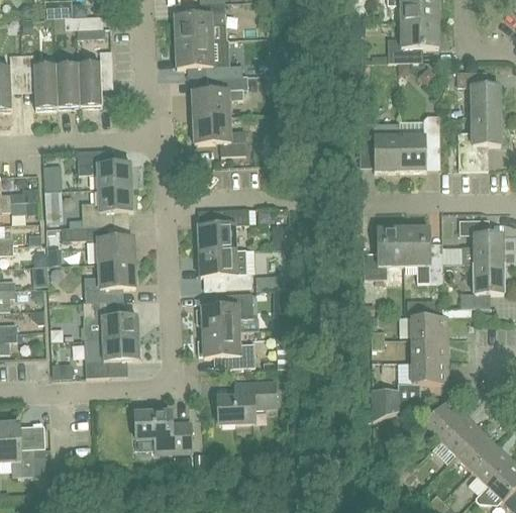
[(387,0),(388,5),(401,4),(402,22),(439,21),(438,0),(387,0)]
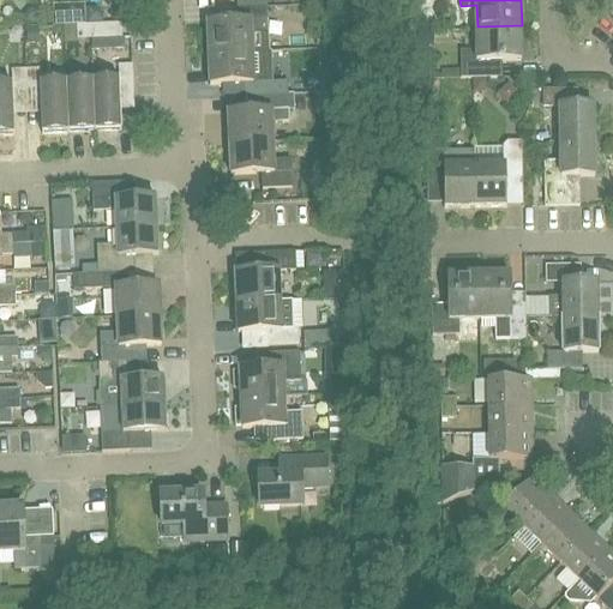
[(208,19),(209,50),(270,48),(268,2),(238,5),(239,18),(208,19)]
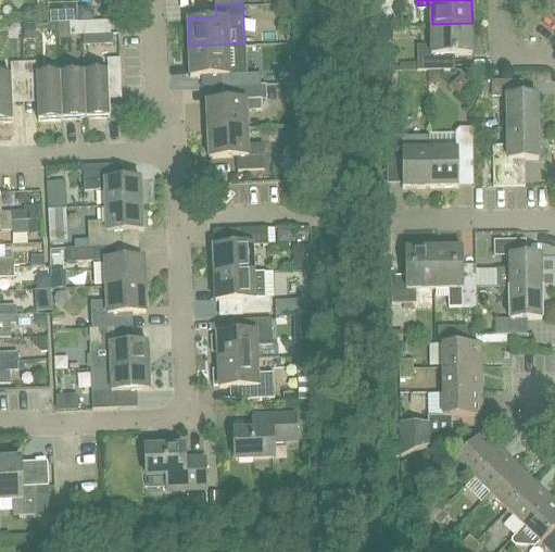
[(112,29),(112,17),(71,20),(71,32),(112,29)]
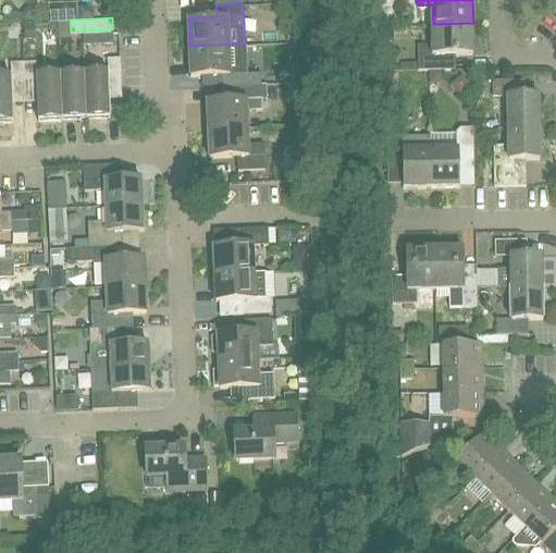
[(473,23),(433,24),(433,41),(418,41),(419,68),(447,66),(447,52),(473,52),(473,23)]
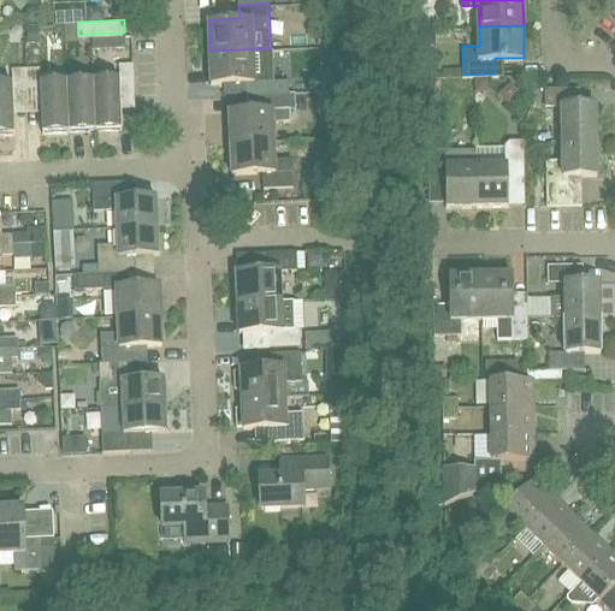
[(248,93),(259,93),(289,90),(289,77),(272,78),(271,66),(271,48),(210,51),(211,82),(247,79),(248,93)]
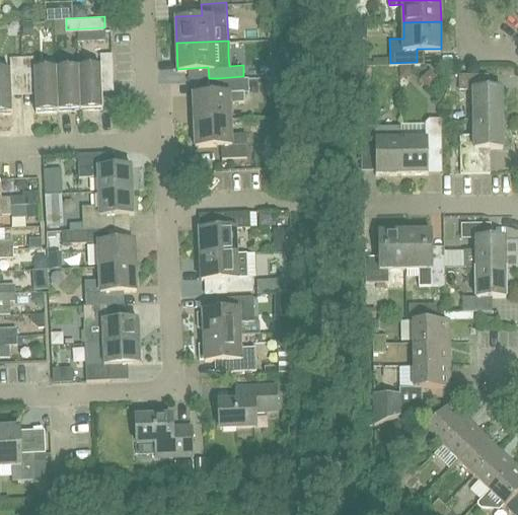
[(101,64),(79,65),(80,107),(102,106),(101,79),(114,79),(113,52),(100,52),(101,64)]
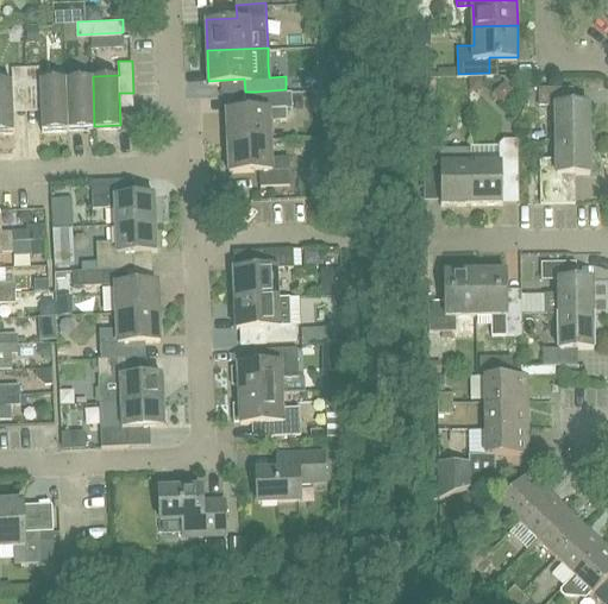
[(39,64),(25,65),(26,79),(39,79),(39,64)]
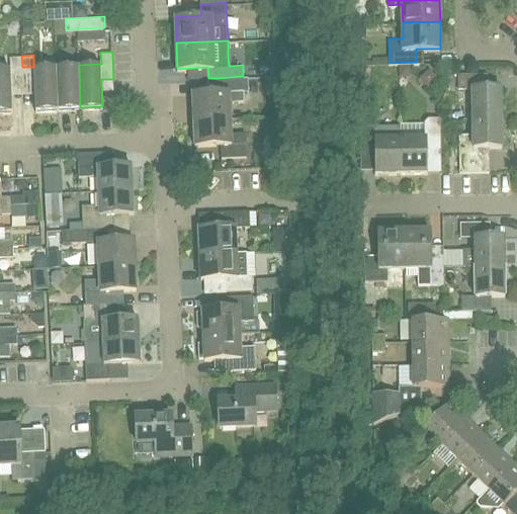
[(10,68),(22,67),(21,56),(10,56),(10,68)]
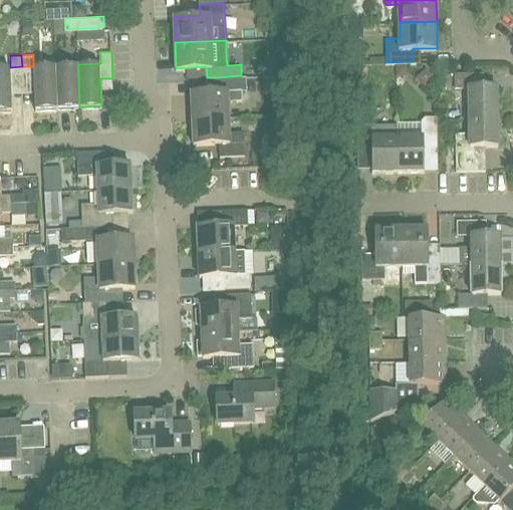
[(78,64),(55,65),(57,107),(79,106),(78,64)]
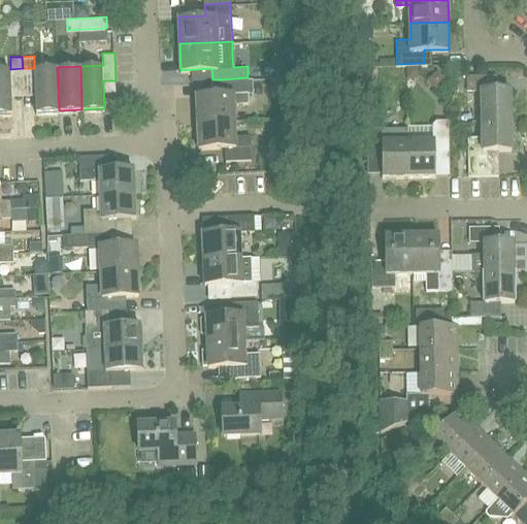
[(36,111),(59,110),(57,67),(34,68),(36,111)]
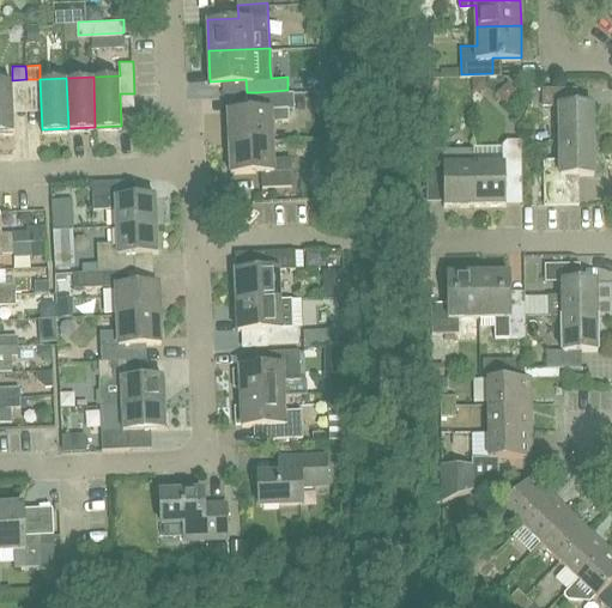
[(12,80),(0,80),(0,131),(14,131),(13,109),(12,80)]
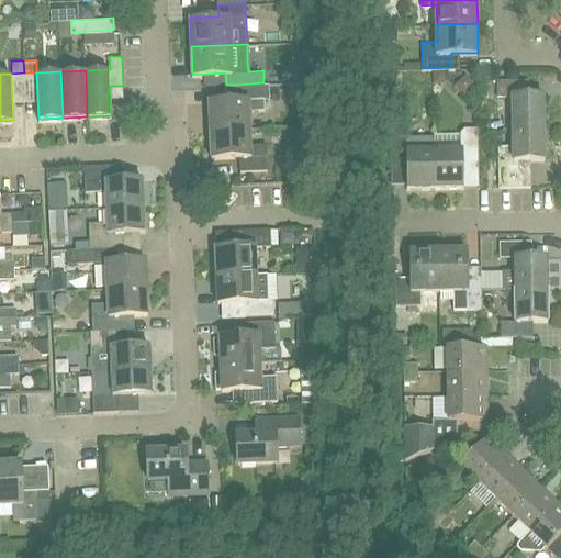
[(497,95),(507,95),(507,79),(497,79),(497,95)]
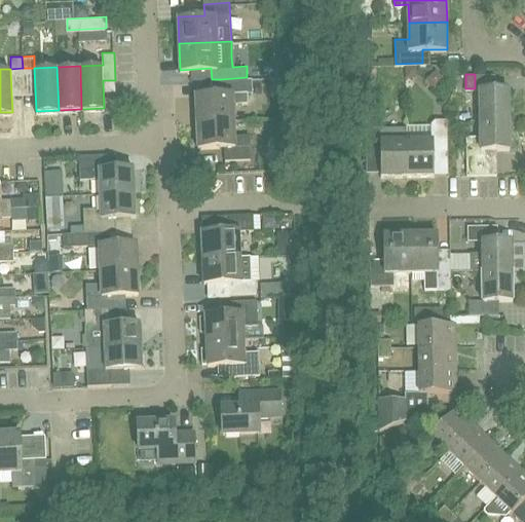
[(196,94),(197,120),(234,118),(233,102),(248,102),(248,91),(253,91),(252,77),(247,77),(221,79),(222,92),(196,94)]
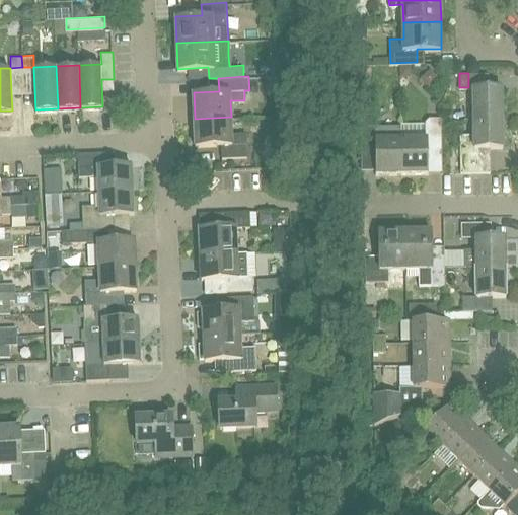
[(473,117),(503,117),(502,86),(472,87),(473,117)]
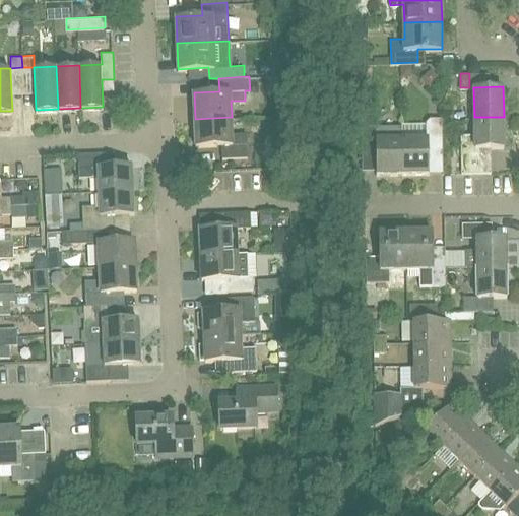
[(401,137),(402,173),(429,172),(429,156),(444,156),(443,124),(443,116),(432,117),(427,121),(428,136),(401,137)]
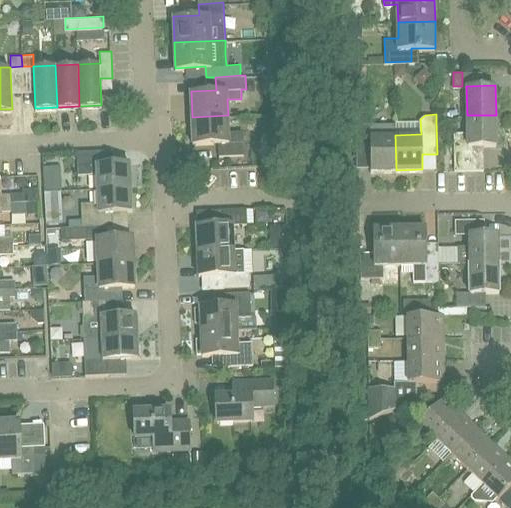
[(219,154),(244,153),(243,130),(228,131),(228,115),(192,117),(193,143),(218,141),(219,154)]
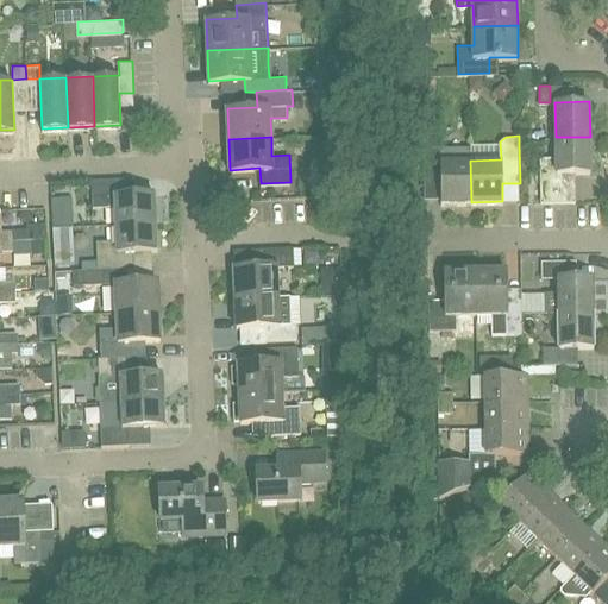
[(590,137),(556,137),(556,156),(545,156),(539,162),(541,201),(576,200),(576,182),(569,182),(566,180),(565,171),(590,171),(590,137)]
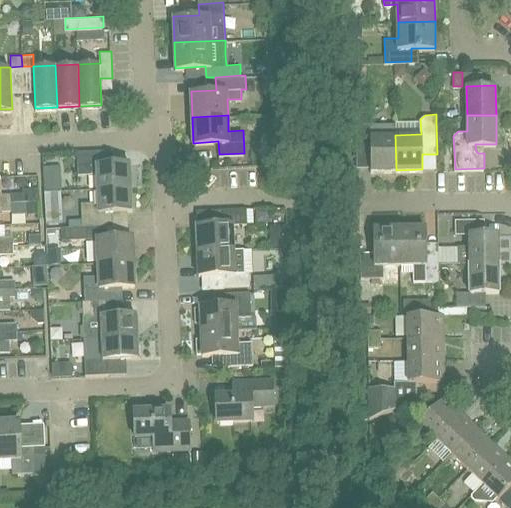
[(356,155),(371,155),(371,170),(396,170),(395,135),(382,135),(381,126),(377,122),(356,123),(356,155)]
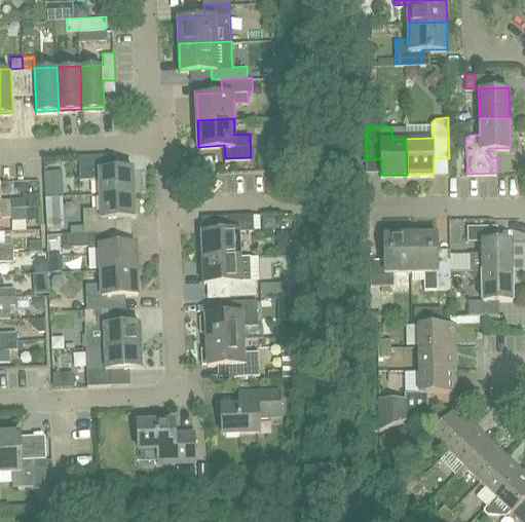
[(100,178),(100,192),(135,190),(134,165),(100,168),(99,154),(79,154),(80,178),(100,178)]
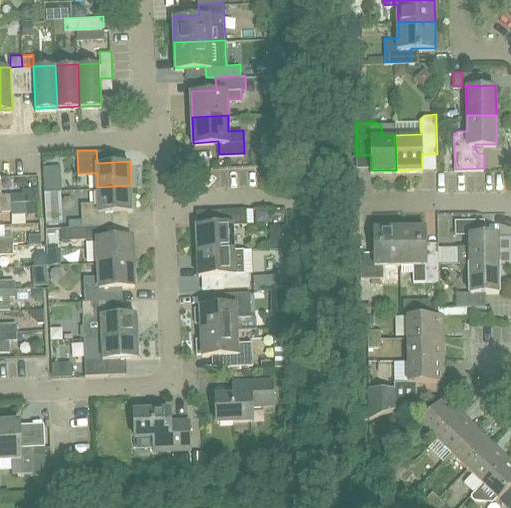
[(54,193),(72,192),(70,165),(53,165),(54,193)]
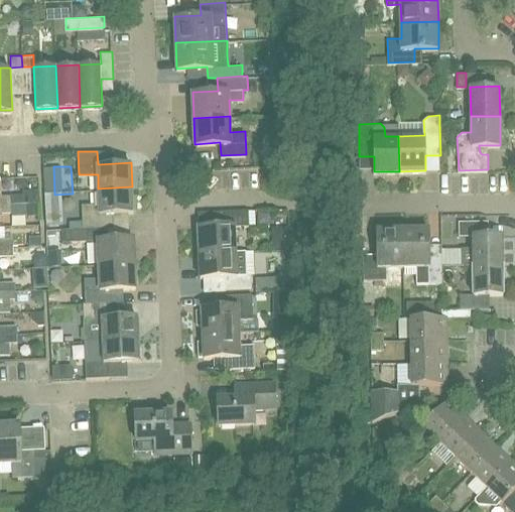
[(83,227),(107,226),(107,213),(133,211),(132,186),(98,188),(99,203),(82,204),(83,227)]
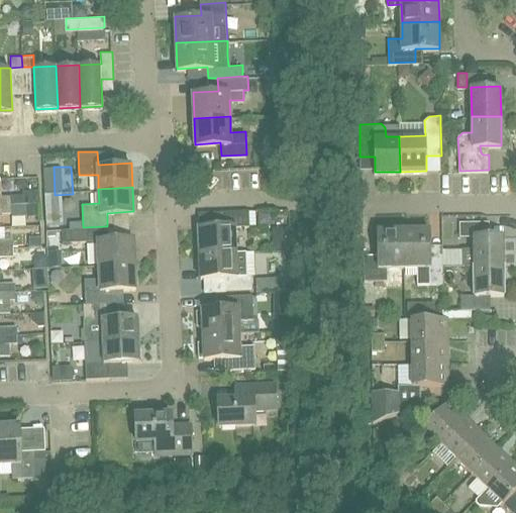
[(0,203),(11,203),(39,201),(39,189),(22,190),(23,194),(0,194),(0,203)]
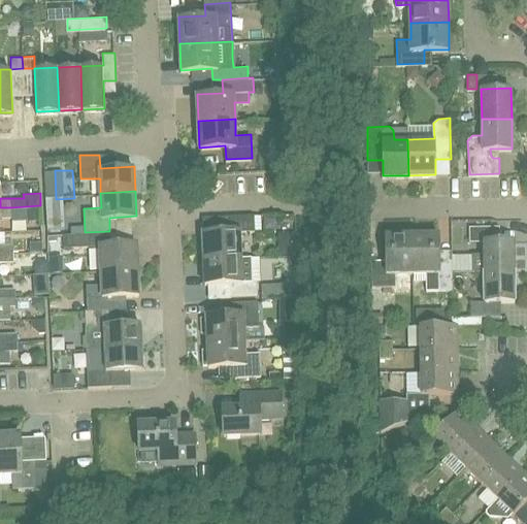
[(0,216),(11,216),(11,207),(0,207),(0,216)]
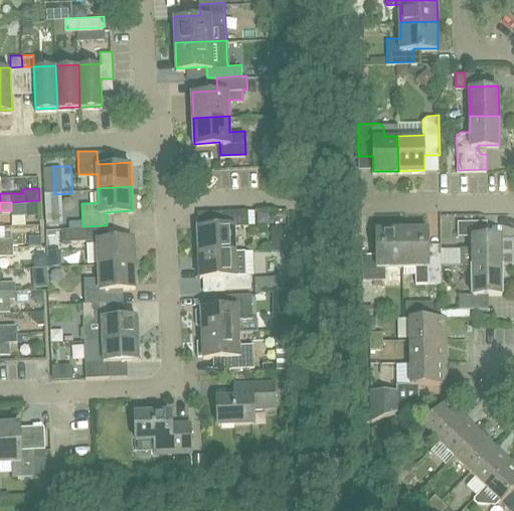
[(247,208),(222,209),(223,224),(197,225),(198,250),(234,248),(233,224),(248,223),(247,208)]
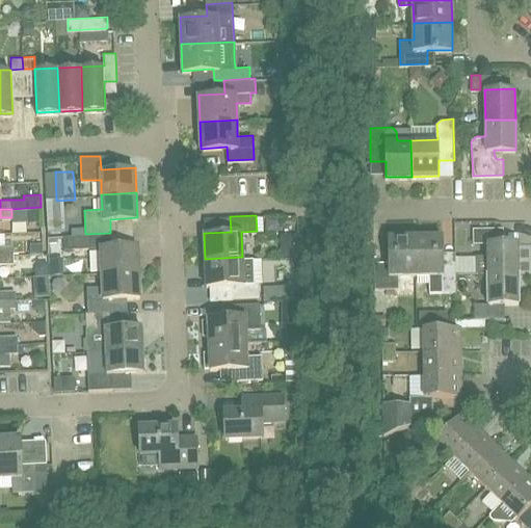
[(478,239),(478,222),(467,222),(466,238),(478,239)]
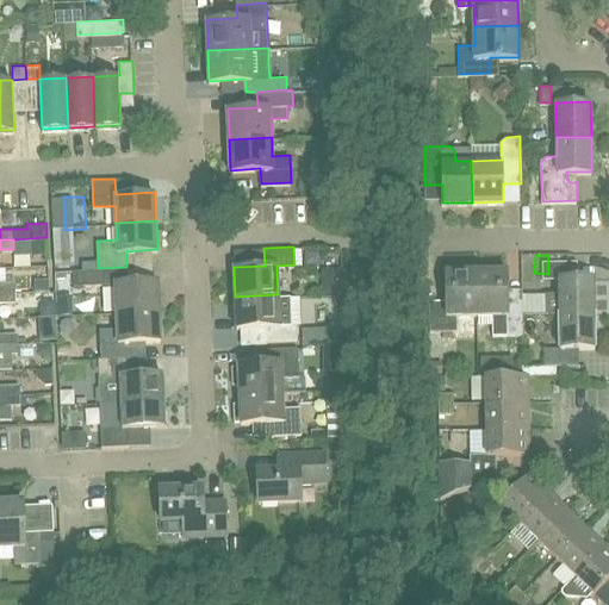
[(116,282),(117,312),(160,310),(159,280),(128,281),(128,267),(74,269),(75,285),(116,282)]
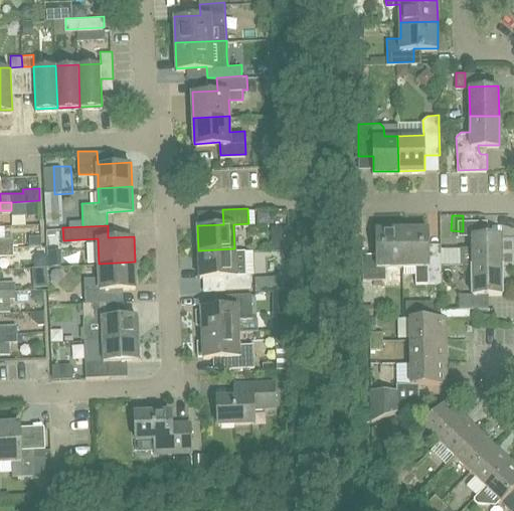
[(402,265),(401,226),(375,227),(375,251),(362,252),(363,279),(386,278),(386,265),(402,265)]
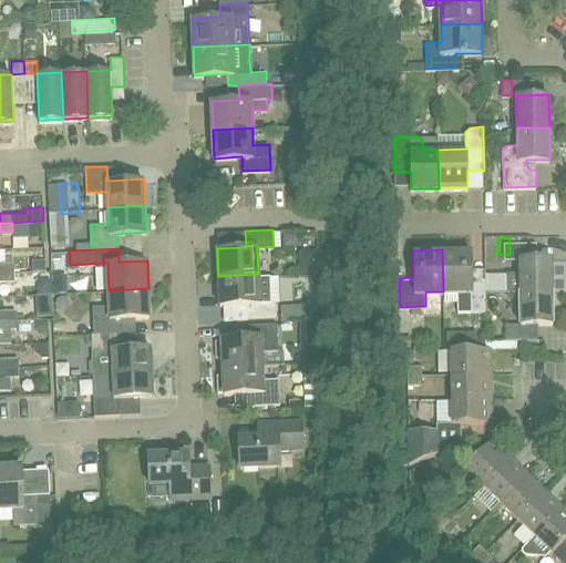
[(471,249),(442,249),(443,292),(458,292),(458,310),(486,309),(485,277),(472,277),(471,249)]
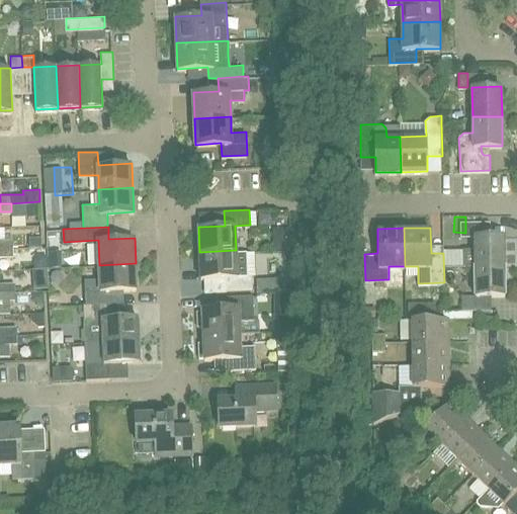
[(504,264),(503,235),(475,236),(475,247),(463,247),(463,265),(475,265),(504,264)]
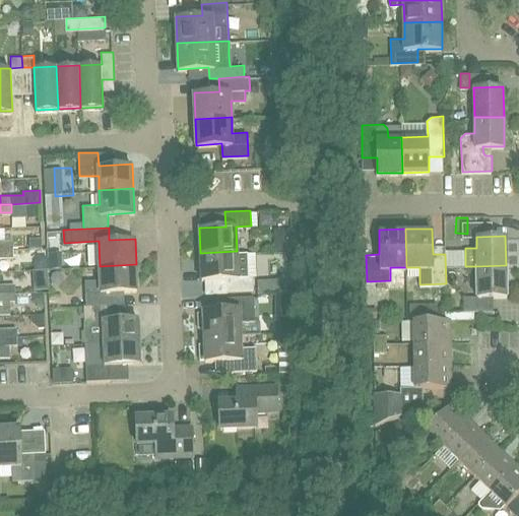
[(0,248),(13,248),(13,239),(0,239),(0,248)]
